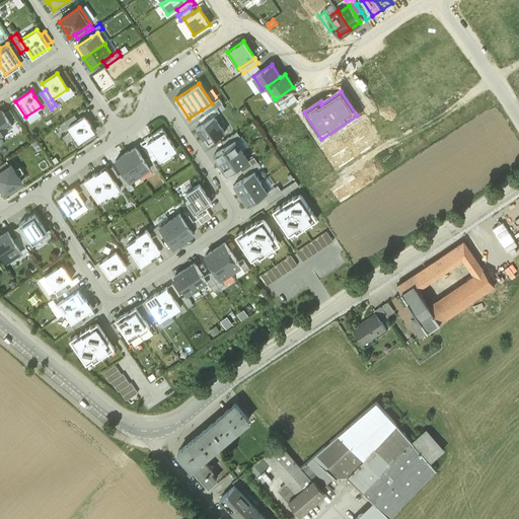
[(45,112),(51,108),(41,93),(34,96),(42,106),(45,112)]
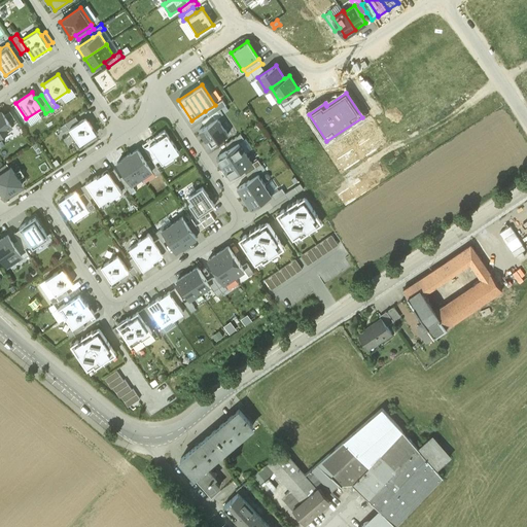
[(215,105),(205,111),(209,116),(217,111),(225,106),(222,100),(215,105)]
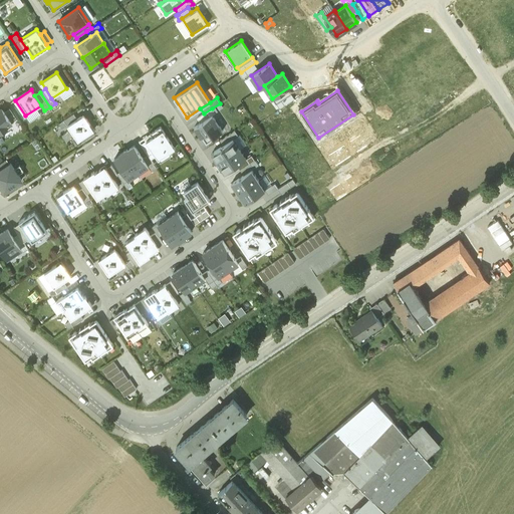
[(2,108),(0,109),(0,132),(1,134),(7,129),(6,127),(12,123),(11,121),(5,111),(2,108)]
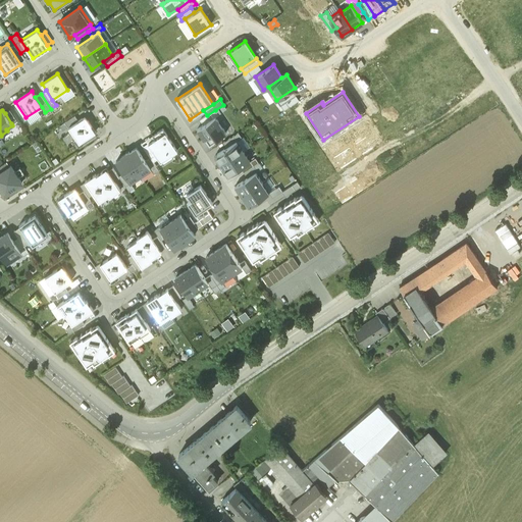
[(5,113),(11,123),(16,120),(10,110),(5,113)]
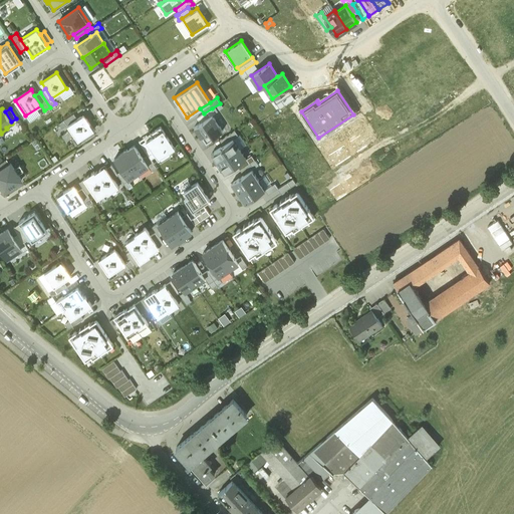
[(200,123),(212,115),(215,113),(212,108),(204,113),(197,118),(200,123)]
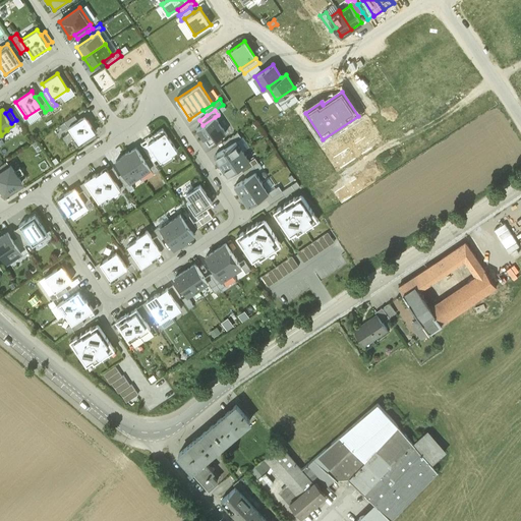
[(69,126),(78,120),(75,115),(60,125),(63,130),(69,126)]
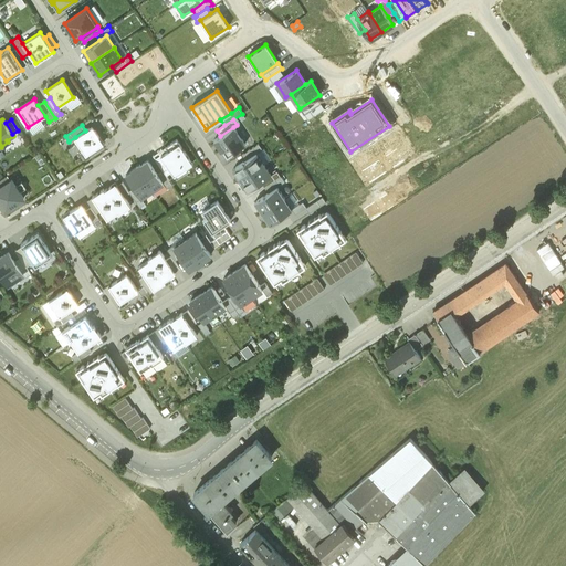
[(85,130),(75,137),(86,155),(103,144),(92,126),(85,130)]
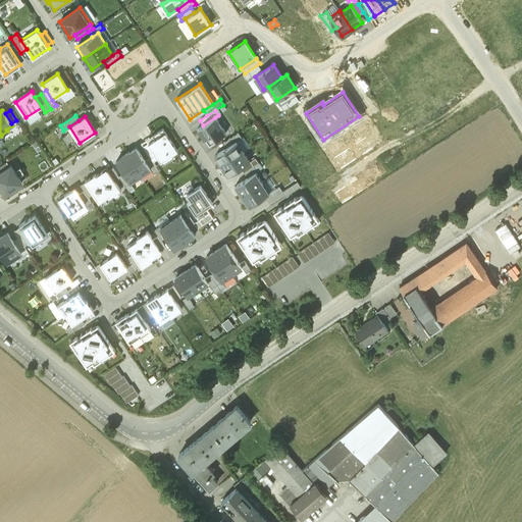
[(203,125),(197,129),(204,140),(206,139),(210,145),(226,134),(215,117),(203,125)]
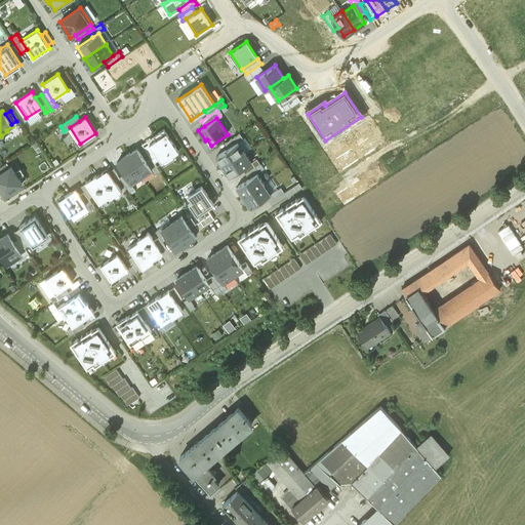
[(156,140),(149,145),(159,160),(162,163),(172,156),(178,152),(164,129),(153,136),(156,140)]
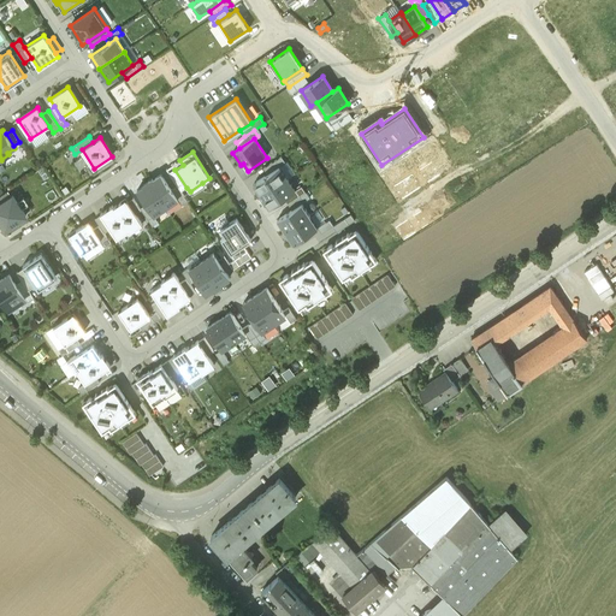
[(267,175),(279,167),(285,163),(282,157),(264,169),(267,175)]
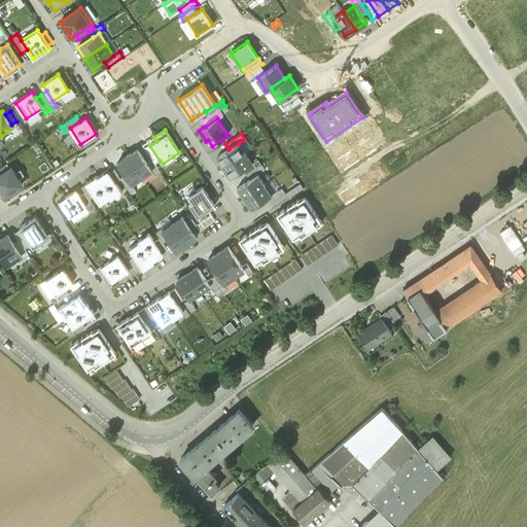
[(154,164),(160,161),(149,145),(156,141),(153,137),(142,145),(151,159),(154,164)]
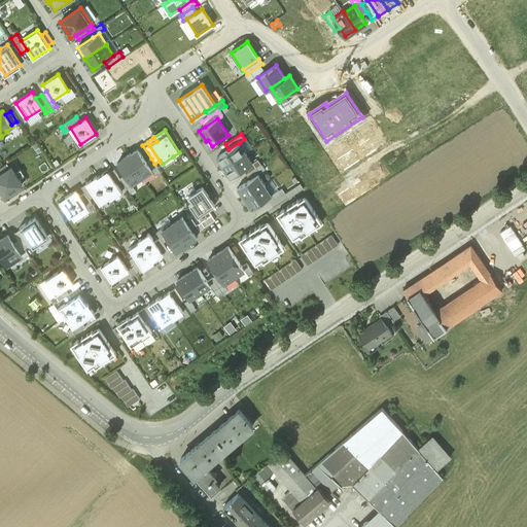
[(219,162),(223,168),(245,153),(239,143),(229,149),(217,157),(220,162),(219,162)]
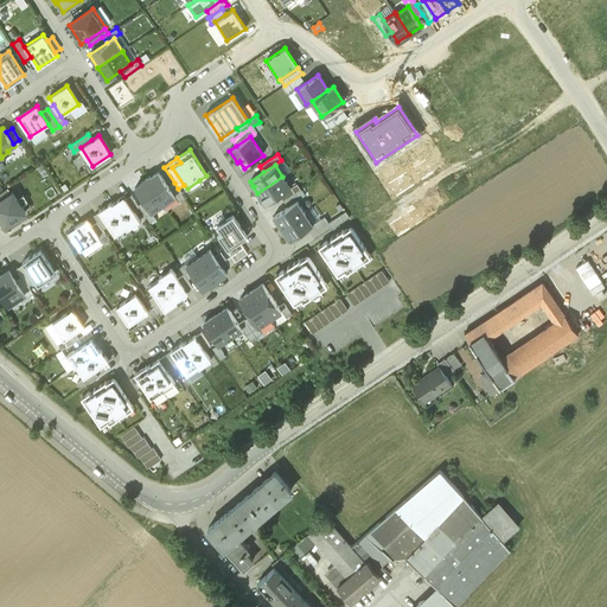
[(149,177),(146,179),(164,204),(176,197),(168,187),(159,172),(151,178),(149,177)]
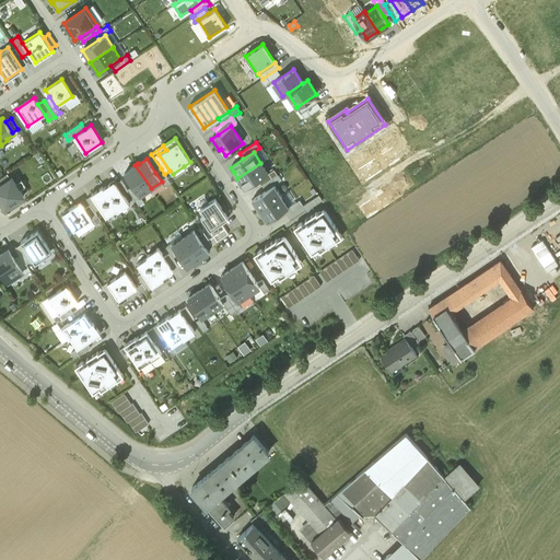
[(243,184),(245,189),(257,181),(268,174),(260,163),(237,178),(242,185),(243,184)]
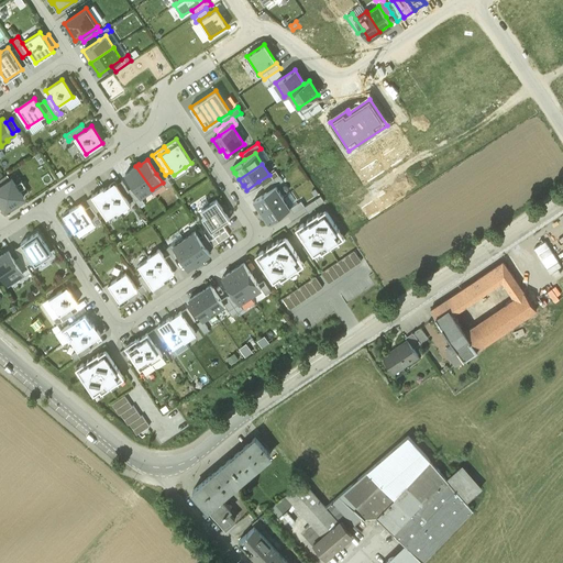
[(131,170),(125,174),(133,187),(141,197),(152,189),(135,166),(131,169),(131,170)]
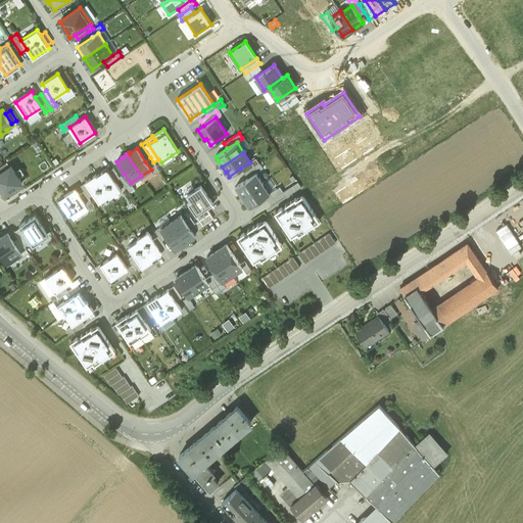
[(175,158),(172,155),(161,162),(163,167),(175,158)]
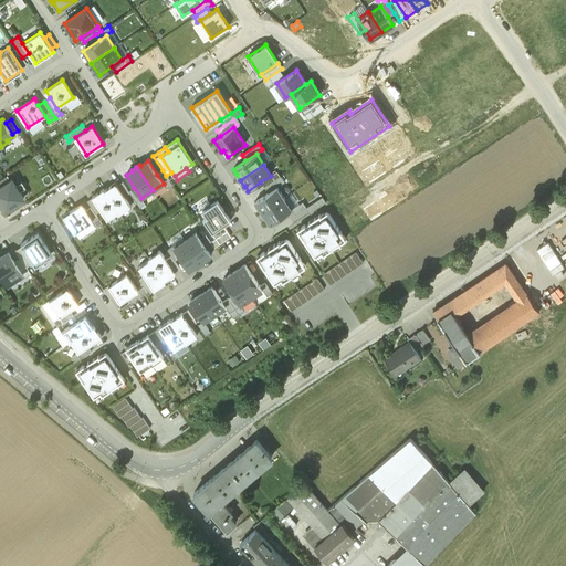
[(157,175),(164,184),(167,189),(173,186),(166,176),(163,170),(157,175)]
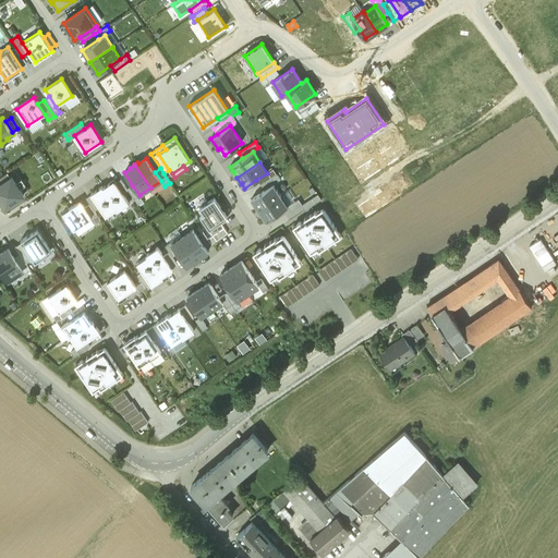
[(261,185),(277,174),(273,169),(267,173),(256,180),(261,185)]
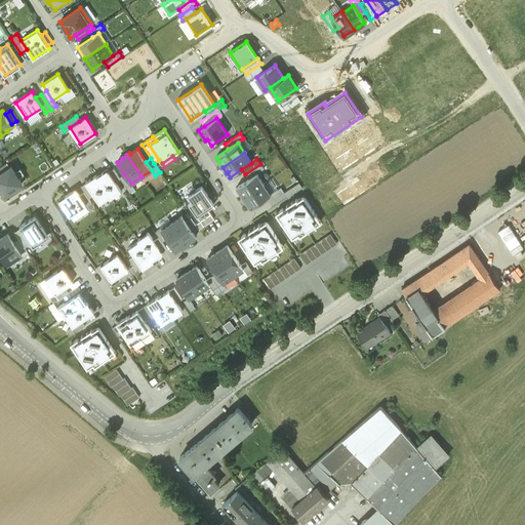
[(249,179),(257,173),(265,169),(260,164),(245,174),(249,179)]
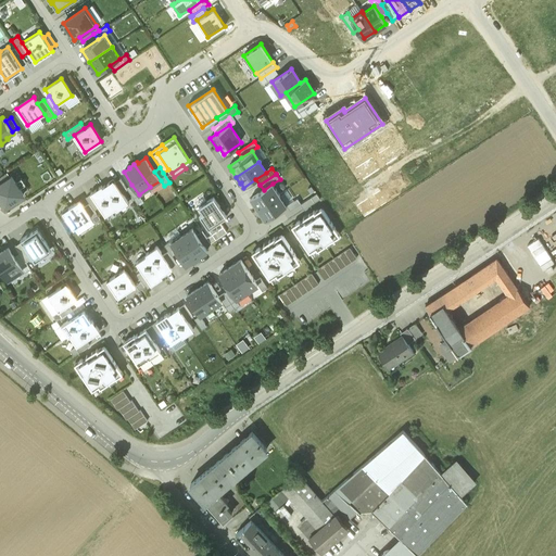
[(12,176),(0,184),(0,199),(5,206),(24,194),(20,189),(15,182),(12,176)]
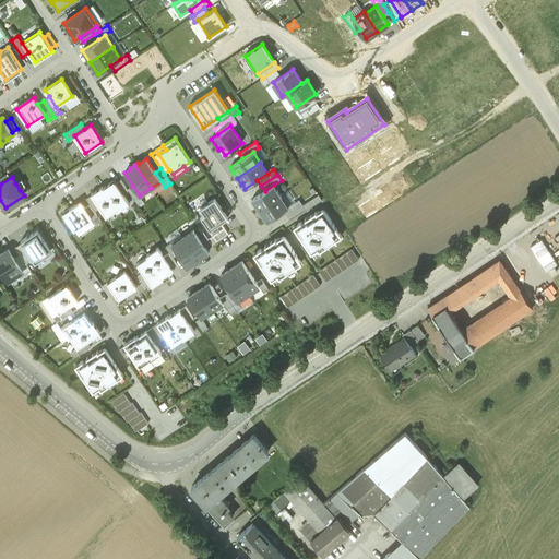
[(15,183),(20,190),(25,186),(21,179),(15,183)]
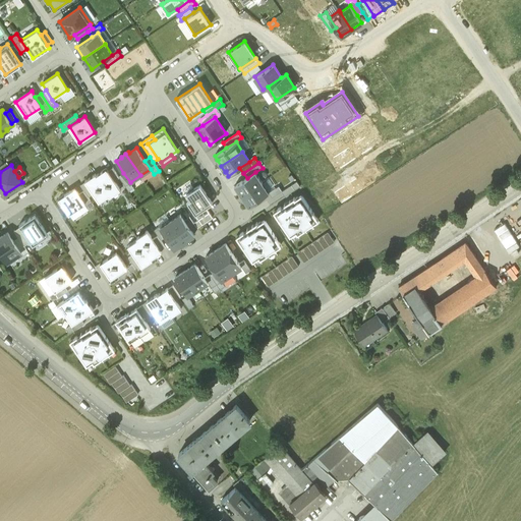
[(113,168),(108,171),(114,181),(119,178),(118,176),(113,168)]
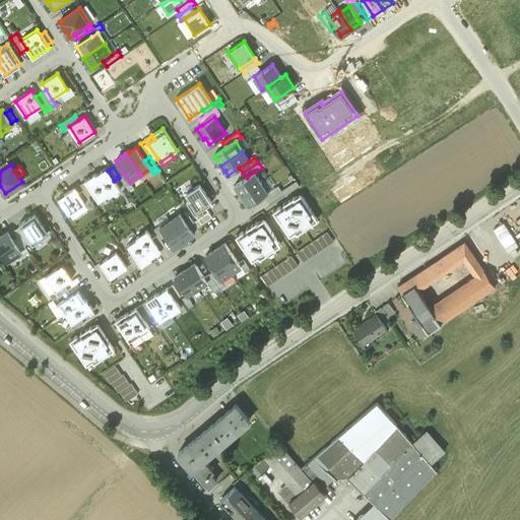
[(106,169),(95,175),(109,194),(110,196),(120,189),(114,181),(108,171),(106,169)]
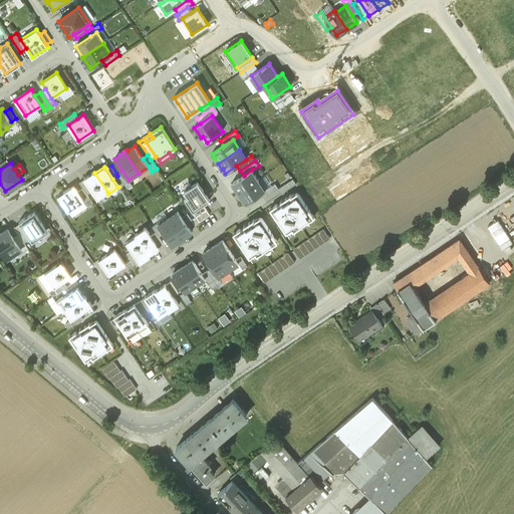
[(237,190),(239,193),(258,180),(252,170),(244,176),(231,184),(235,191),(237,190)]
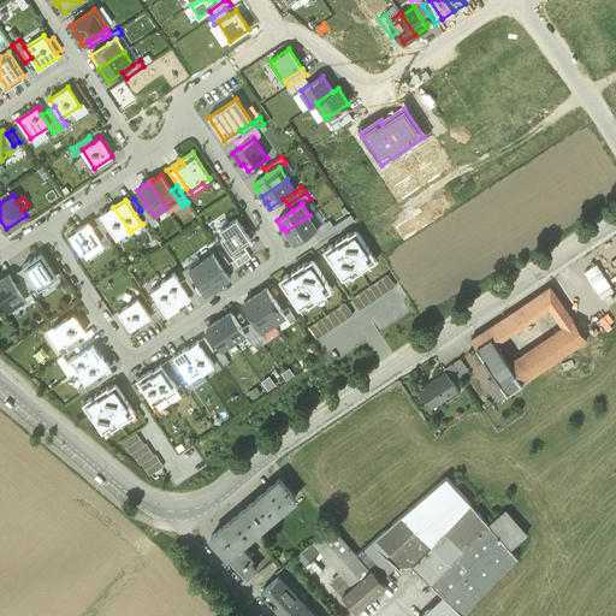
[(158,223),(154,215),(146,205),(140,208),(141,211),(152,226),(158,223)]
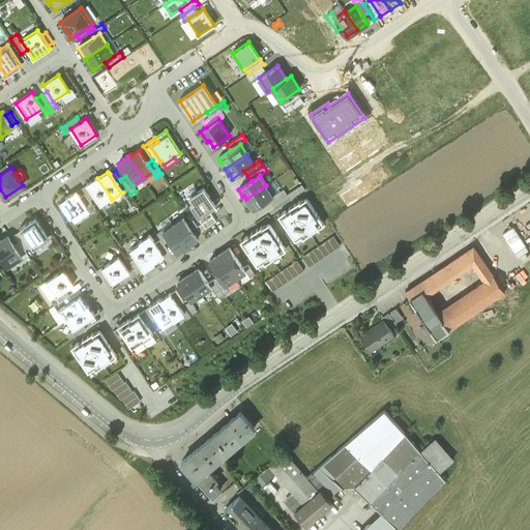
[(86,183),(87,184),(95,197),(100,205),(111,198),(97,178),(96,177),(86,183)]
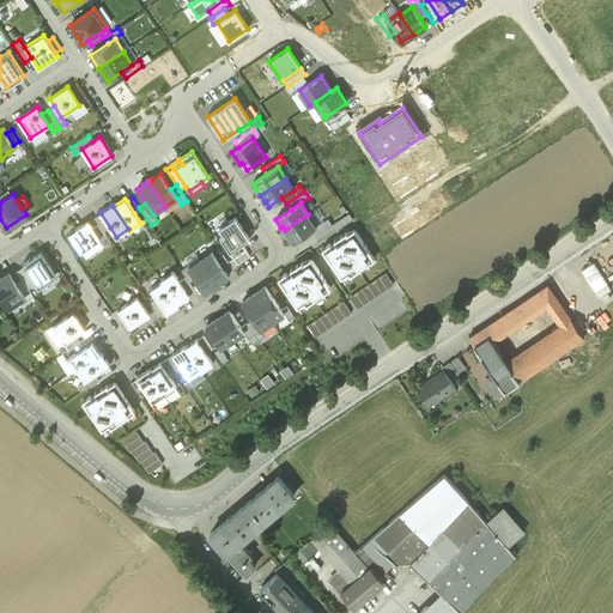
[(104,231),(110,228),(101,213),(95,218),(98,224),(104,231)]
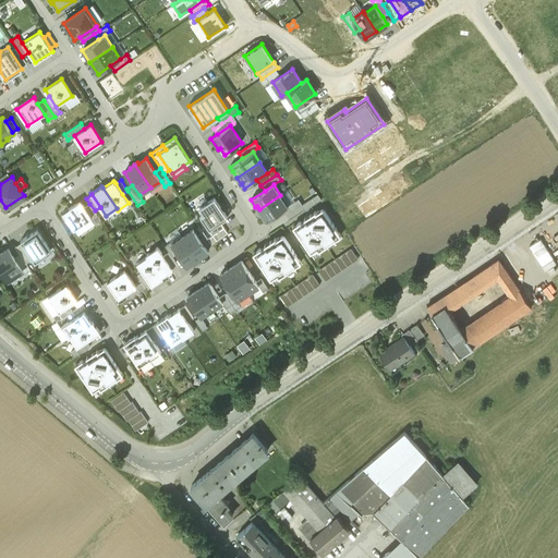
[(196,204),(199,202),(202,204),(207,199),(204,194),(190,203),(197,215),(202,213),(196,204)]
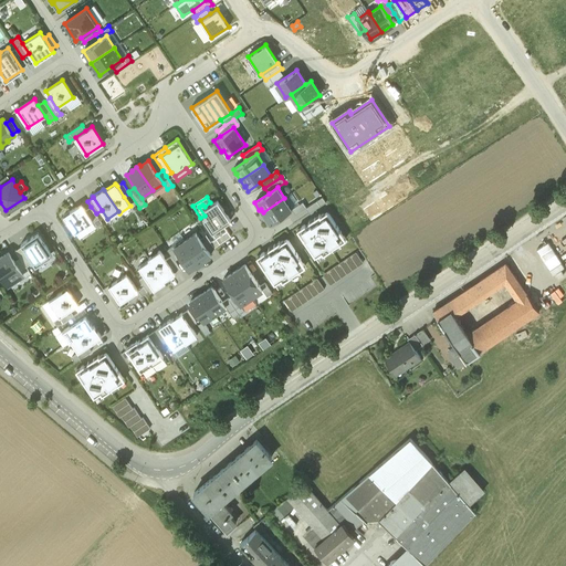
[(306,208),(305,208),(310,213),(326,202),(322,197),(306,208)]
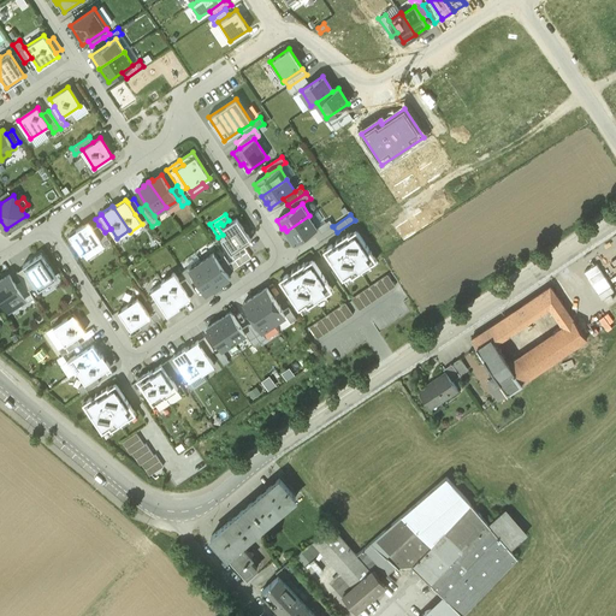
[(288,237),(292,244),(318,229),(318,227),(309,215),(286,231),(289,236),(288,237)]
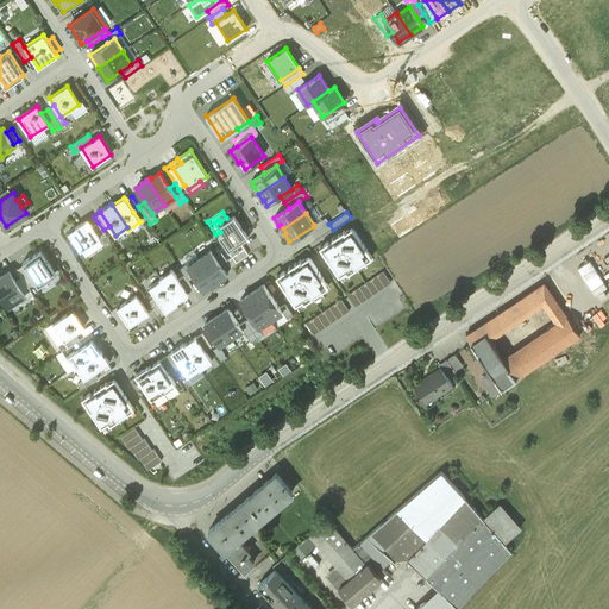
[(233,217),(218,226),(223,233),(219,236),(228,251),(240,243),(249,238),(233,217)]
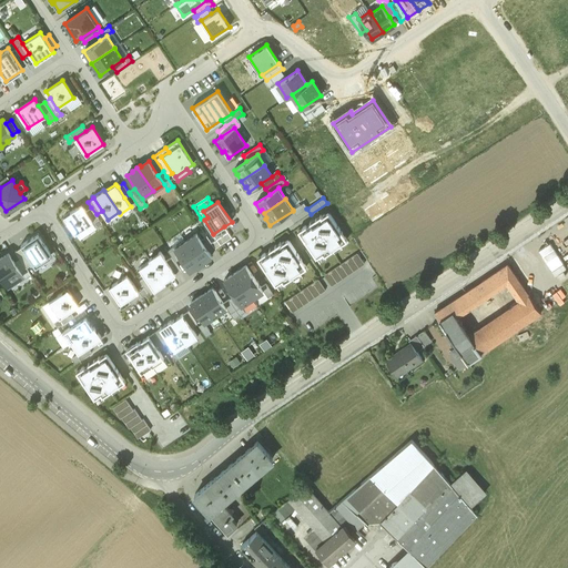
[(293,210),(293,211),(296,215),(306,209),(307,209),(304,203),(293,210)]
